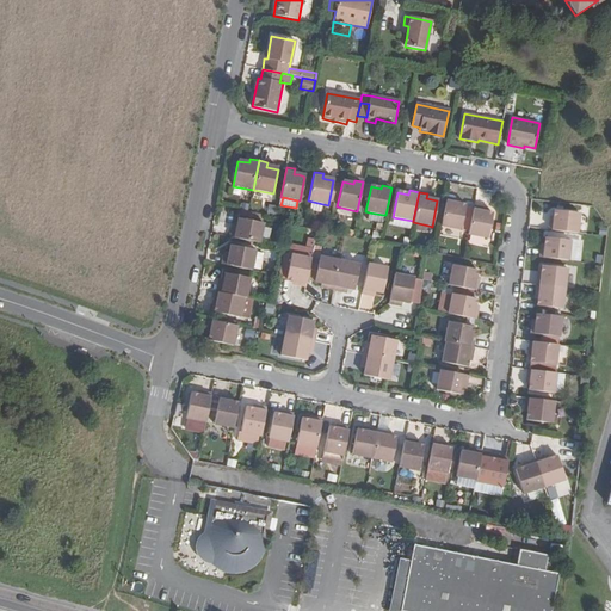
[(456,199),(446,197),(440,227),(461,230),(466,205),(455,203),(456,199)]
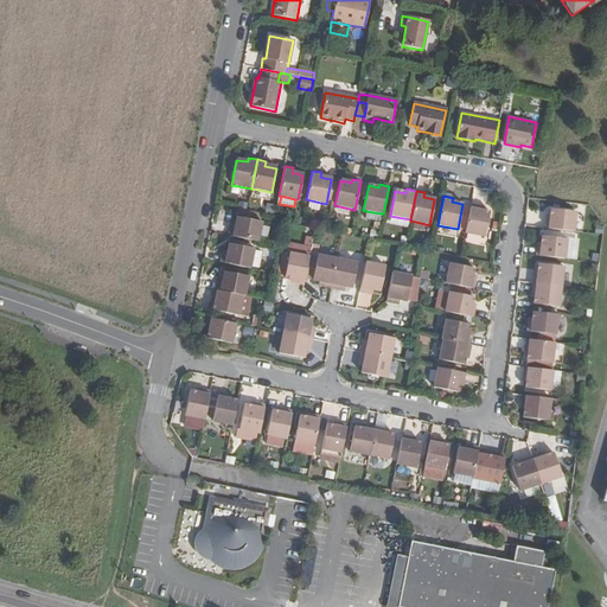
[(480,206),(471,205),(465,234),(484,237),(489,212),(479,210),(480,206)]
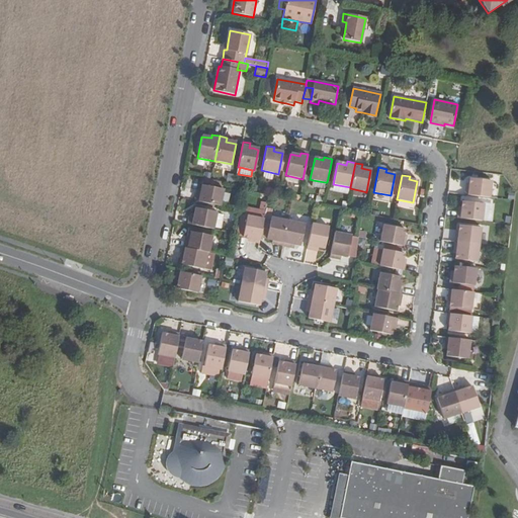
[(465,187),(464,195),(490,198),(492,181),(469,179),(469,184),(468,188),(465,187)]
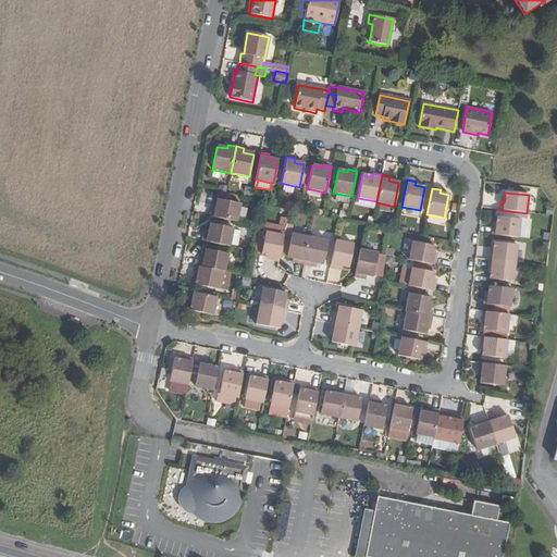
[(349,196),(336,194),(335,200),(348,203),(349,196)]
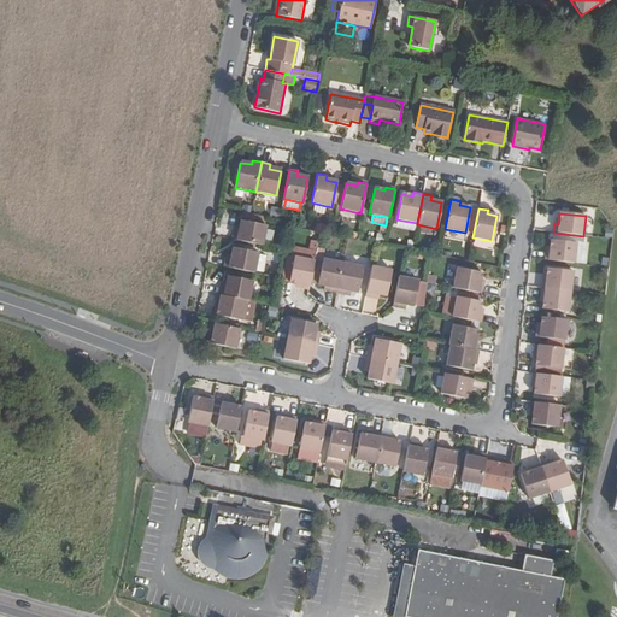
[(238,233),(234,231),(231,240),(262,246),(265,225),(241,221),(238,233)]
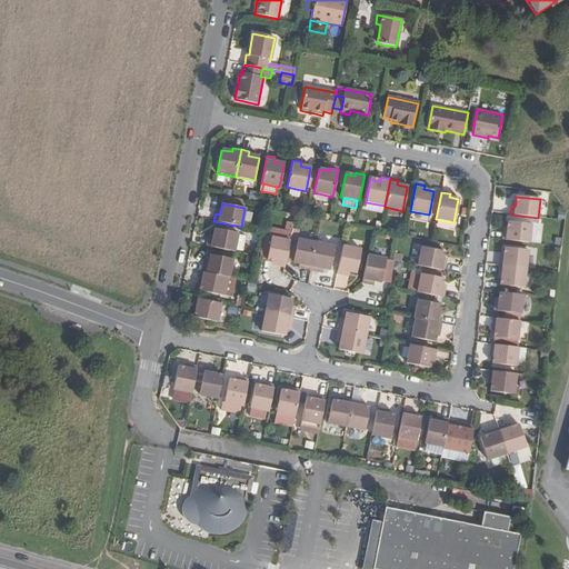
[(397,217),(399,210),(387,208),(386,215),(397,217)]
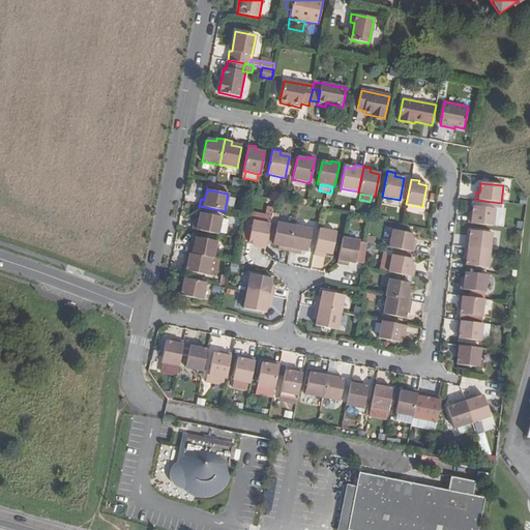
[(282,202),(274,200),(273,208),(281,209),(282,202)]
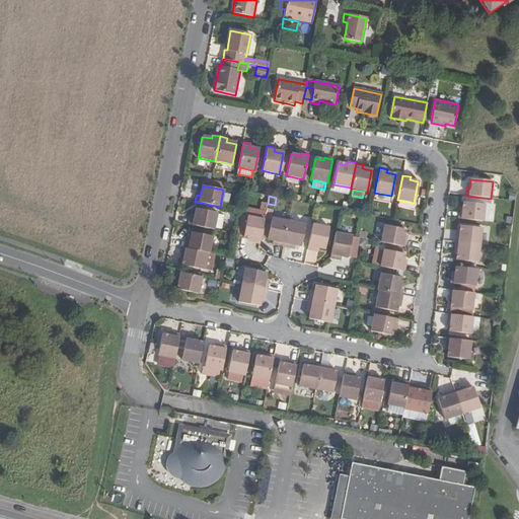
[(324,198),(317,197),(315,204),(322,205),(324,198)]
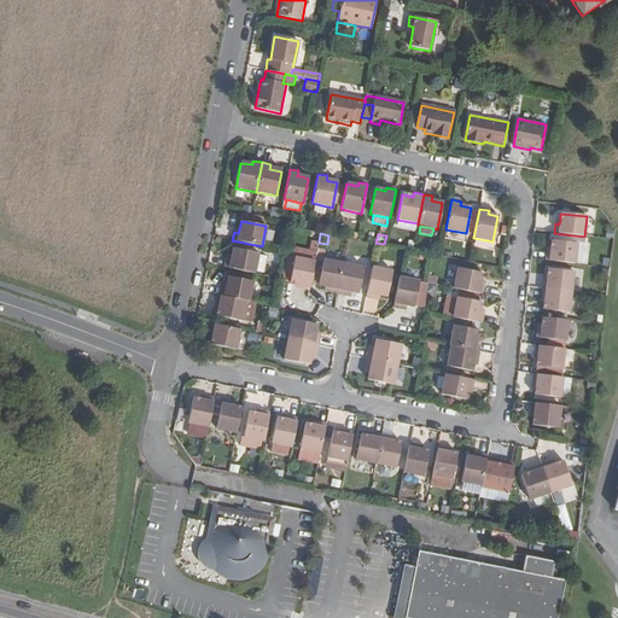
[(551,251),(547,251),(546,261),(575,264),(577,244),(552,240),(551,251)]
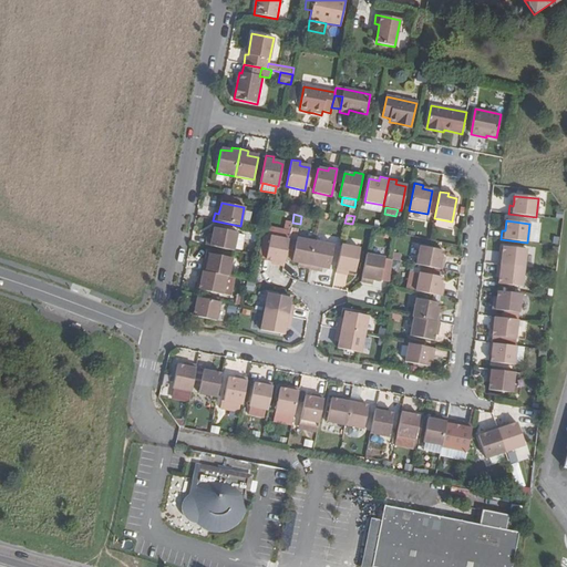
[(212,238),(207,237),(206,246),(233,251),(236,233),(214,228),(212,238)]
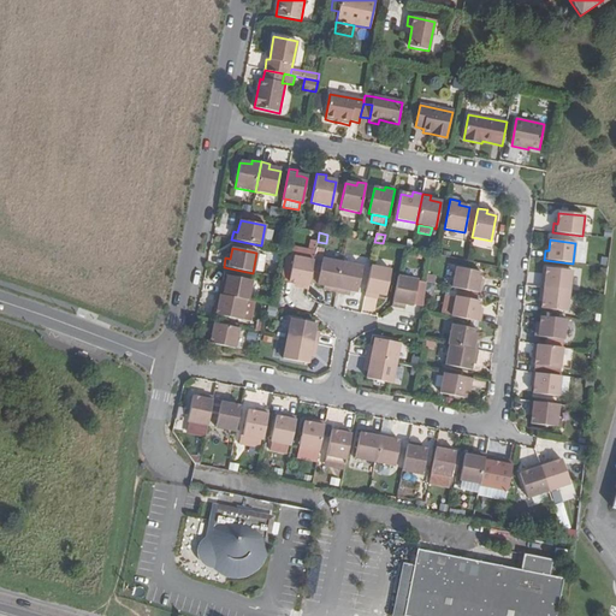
[(266,255),(256,254),(253,273),(262,274),(266,255)]
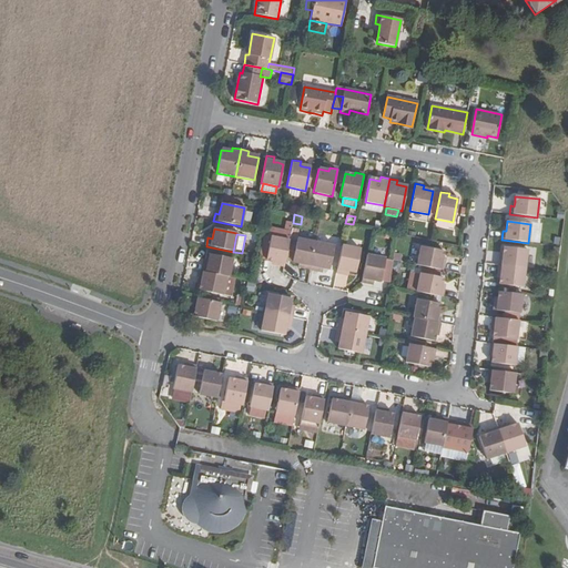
[(275,265),(284,266),(290,241),(271,236),(266,260),(272,261),(276,262),(275,265)]
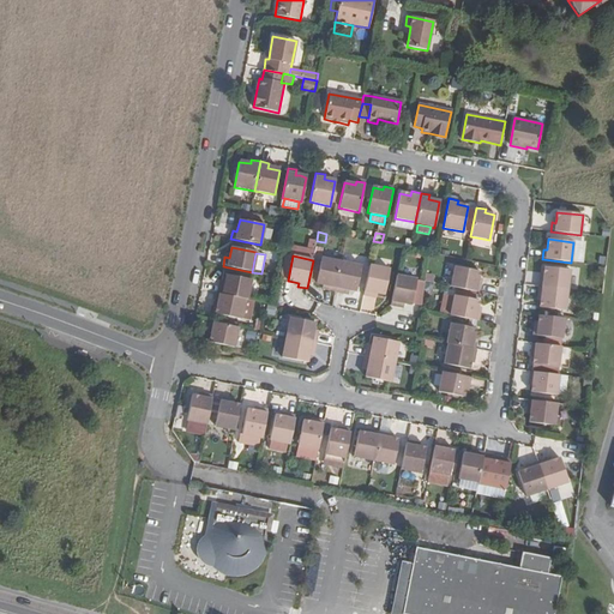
[(335,292),(341,263),(321,258),(315,283),(323,284),(327,286),(326,290),(335,292)]
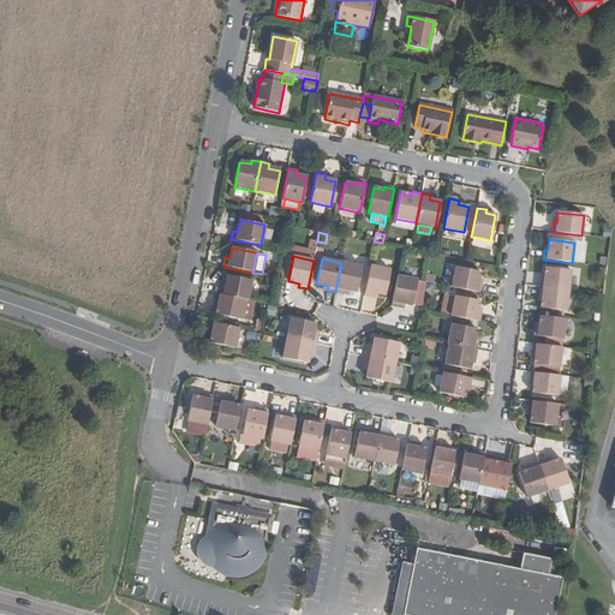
[(362,267),(341,262),(341,263),(335,292),(345,294),(346,290),(357,292),(362,267)]
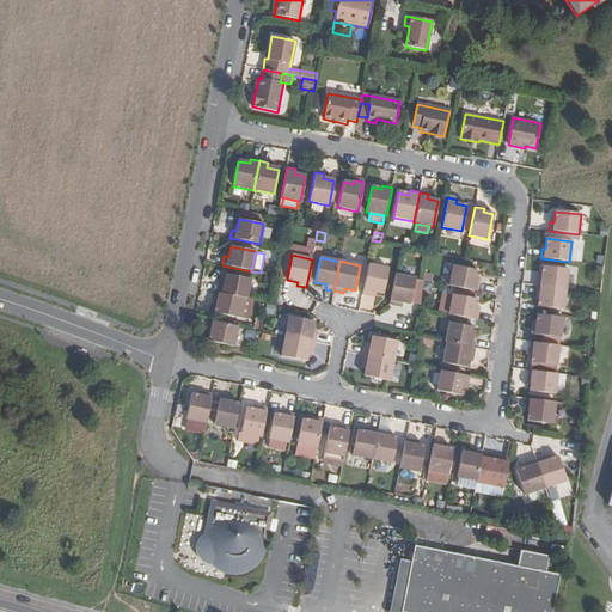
[(387,269),(368,264),(362,294),(371,297),(372,292),(375,293),(383,294),(387,269)]
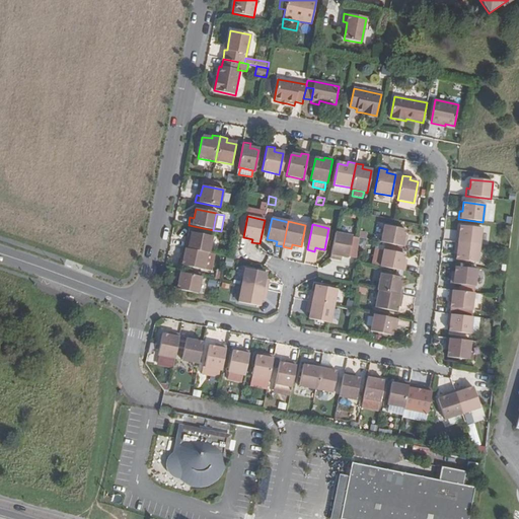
[(405,230),(384,226),(381,242),(386,243),(404,247),(406,239),(403,239),(405,230)]
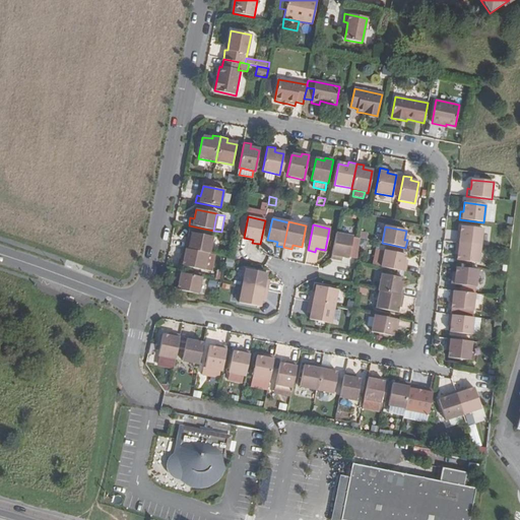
[(460,236),(457,235),(456,243),(480,246),(482,230),(461,226),(460,236)]
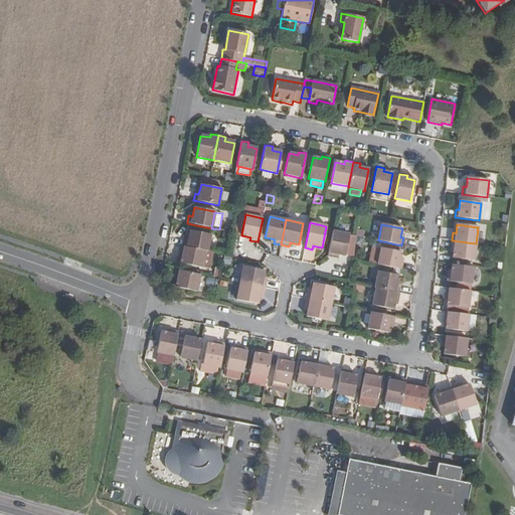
[(184,239),(183,246),(207,251),(211,234),(190,230),(188,239),(184,239)]
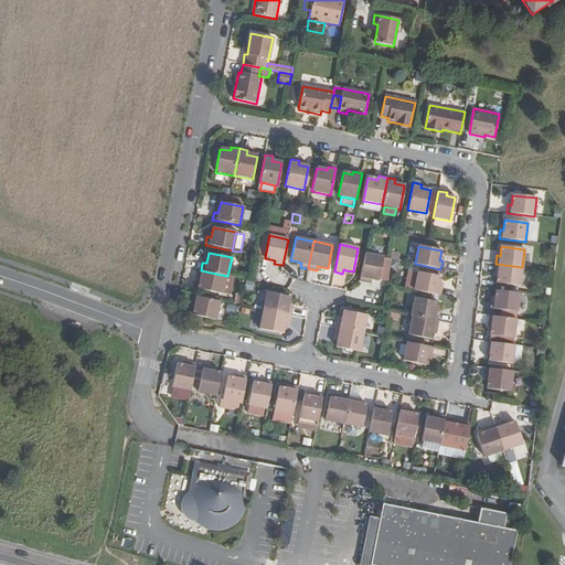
[(383,257),(364,254),(360,281),(368,283),(369,279),(379,280),(387,281),(391,259),(383,258),(383,257)]
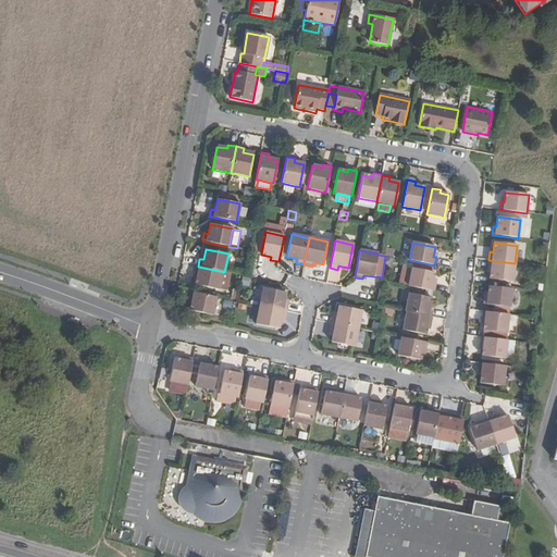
[(512,282),(515,263),(489,260),(487,269),(491,270),(490,280),(512,282)]
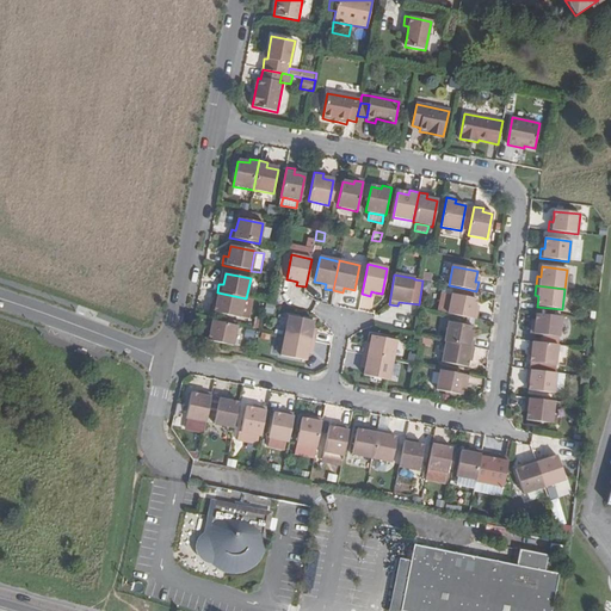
[(454,295),(451,295),(448,314),(476,320),(477,312),(474,310),(476,300),(473,300),(474,291),(455,287),(454,295)]
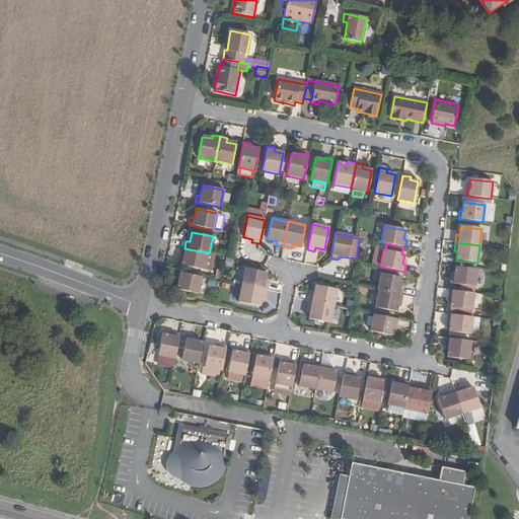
[(207,253),(182,248),(180,256),(183,256),(183,260),(182,266),(204,270),(207,253)]
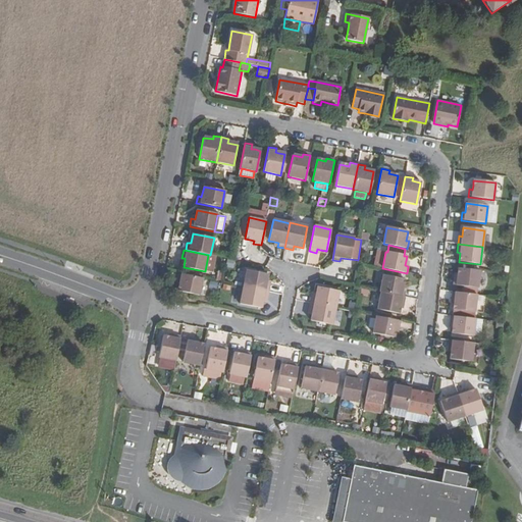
[(216,256),(208,255),(205,271),(213,273),(216,256)]
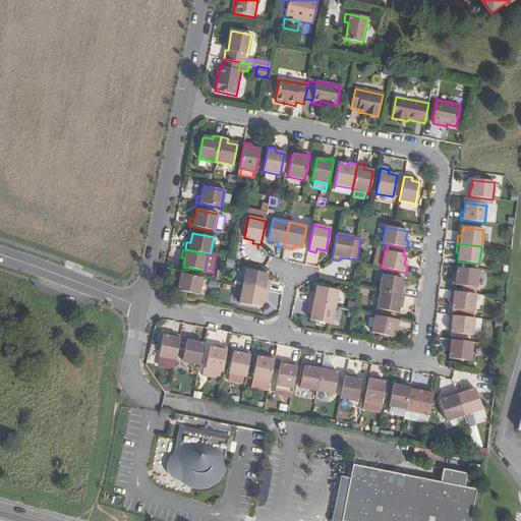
[(234,259),(227,258),(225,267),(232,268),(234,259)]
